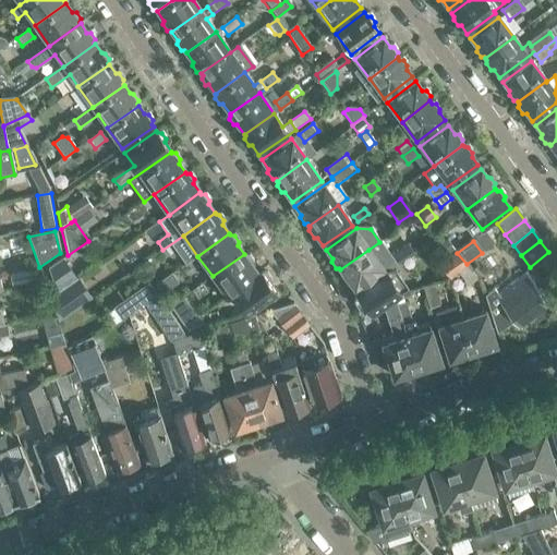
[(383,262),(388,269),(411,253),(406,245),(383,262)]
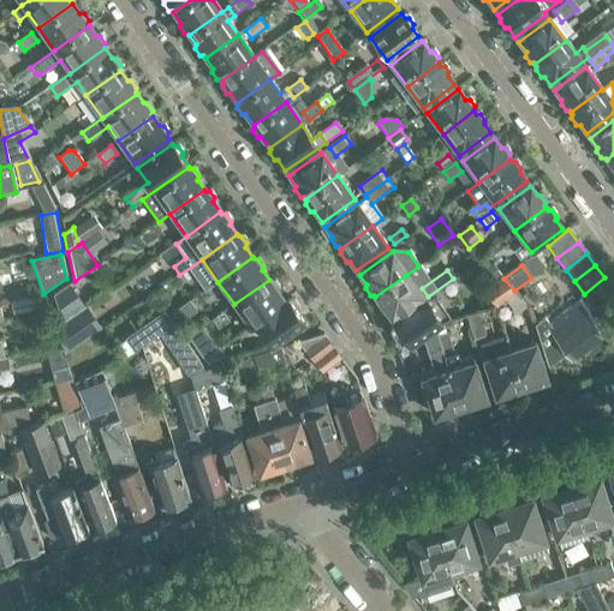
[(422,297),(406,275),(375,297),(376,299),(375,303),(380,310),(383,310),(391,319),(422,297)]
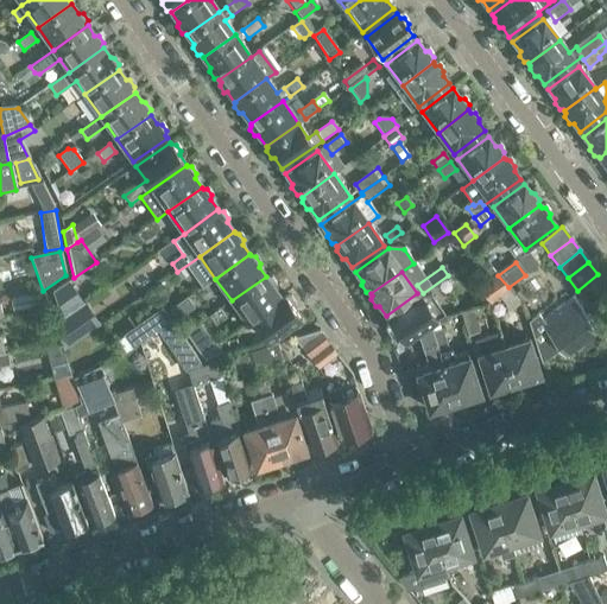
[(488,306),(509,290),(498,275),(476,292),(488,306)]
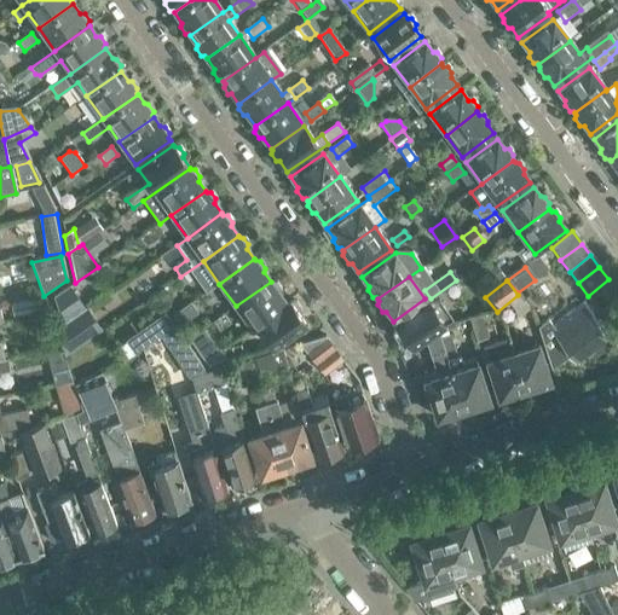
[(252,329),(255,326),(287,305),(286,303),(279,295),(281,290),(276,283),(272,283),(271,282),(236,306),(252,329)]
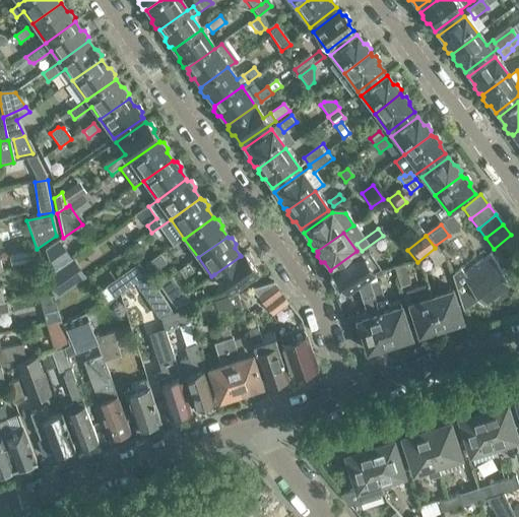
[(44,251),(53,274),(66,264),(72,260),(59,241),(44,251)]
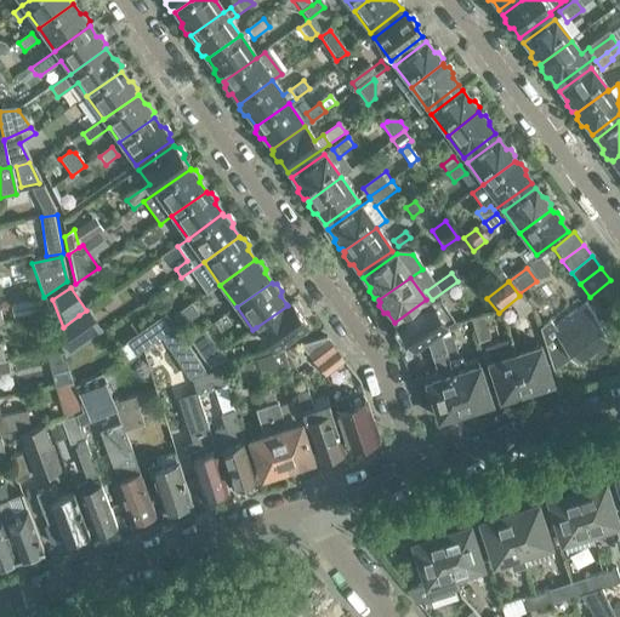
[(510,304),(522,320),(530,313),(518,297),(510,304)]
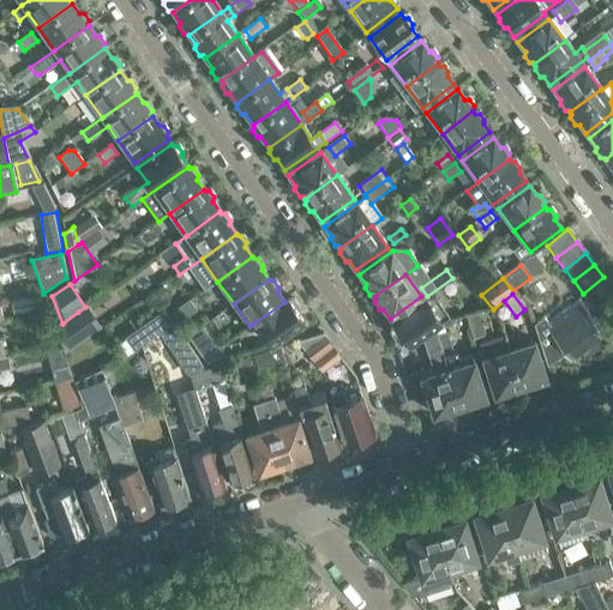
[(289,301),(287,299),(283,301),(284,302),(253,324),(270,346),(304,322),(296,312),(298,308),(293,301),(289,301)]
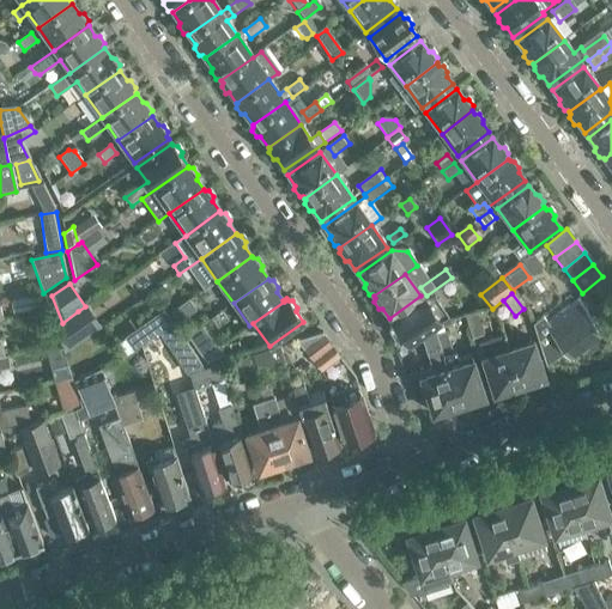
[(407,343),(408,346),(448,318),(435,299),(426,299),(393,323),(400,333),(399,336),(404,343),(407,343)]
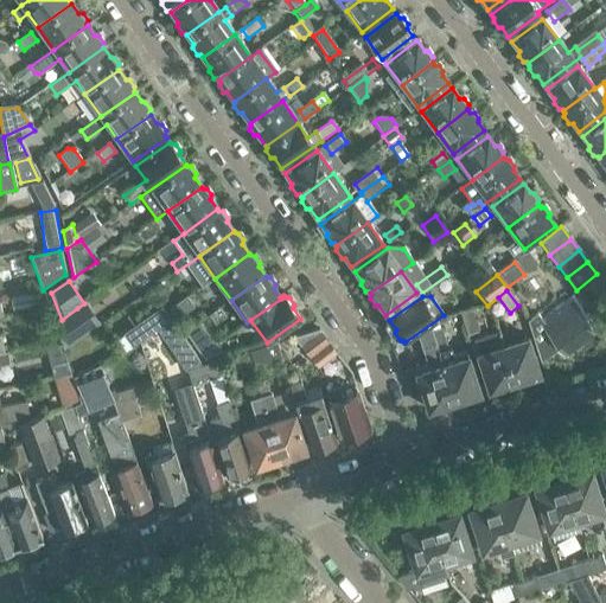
[(186,299),(168,312),(176,322),(193,309),(186,299)]
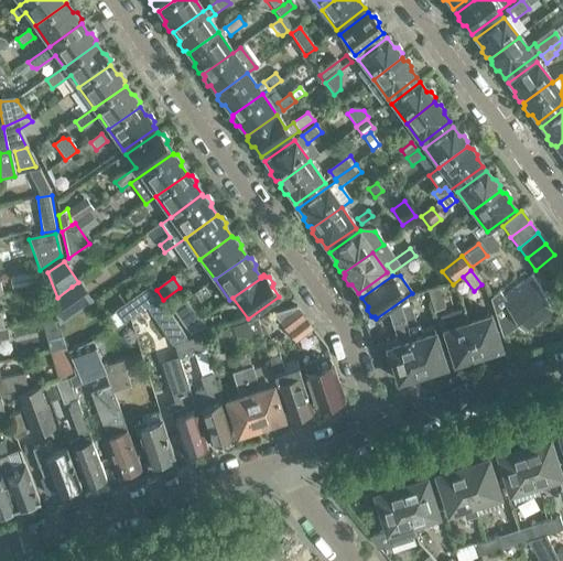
[(554,311),(534,283),(531,278),(502,299),(499,293),(489,301),(501,338),(519,326),(523,333),(554,311)]
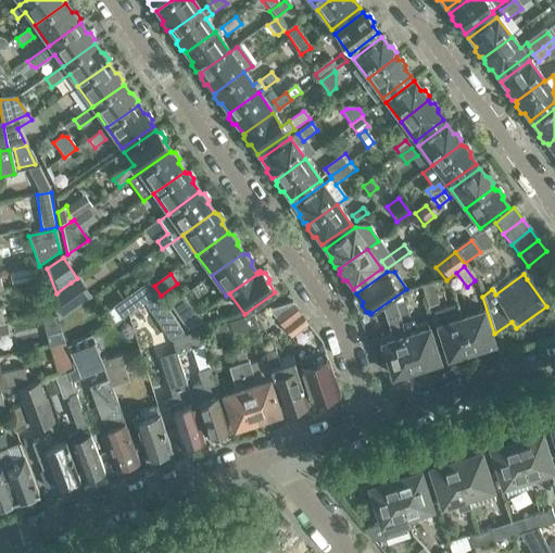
[(85,302),(71,283),(57,293),(50,298),(53,313),(57,323),(85,302)]
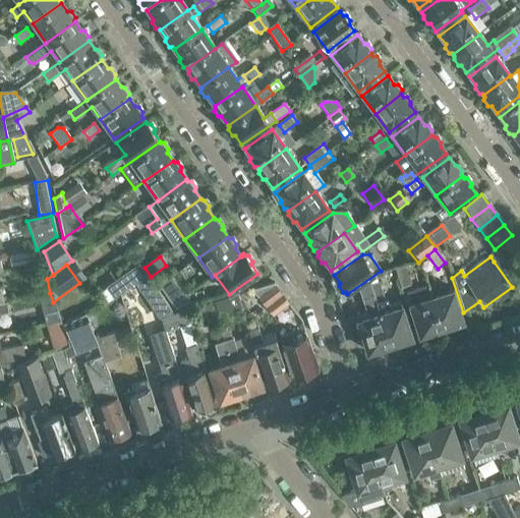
[(138,267),(115,283),(122,293),(146,277),(138,267)]
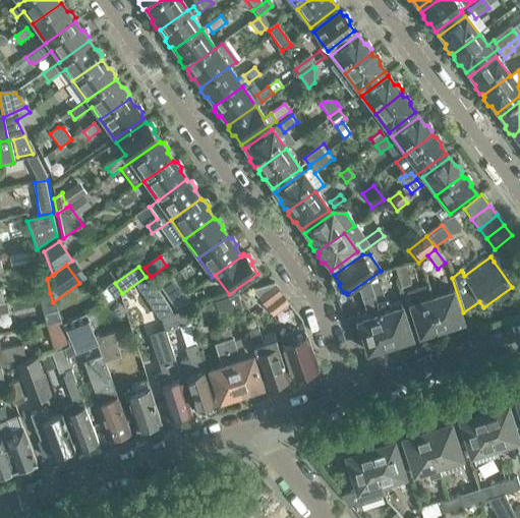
[(394,270),(400,290),(409,287),(402,267),(394,270)]
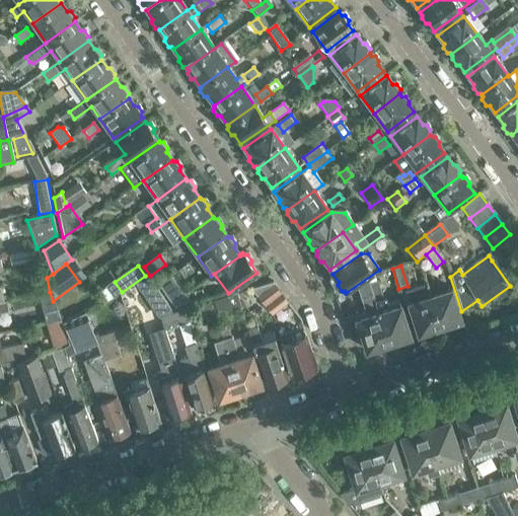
[(169,277),(157,285),(171,304),(182,296),(169,277)]
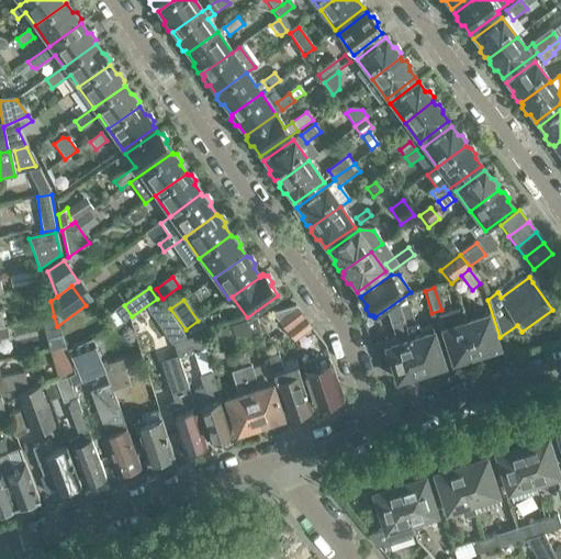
[(404,323),(405,328),(421,375),(444,367),(432,328),(418,333),(416,325),(414,326),(407,306),(399,309),(404,323)]
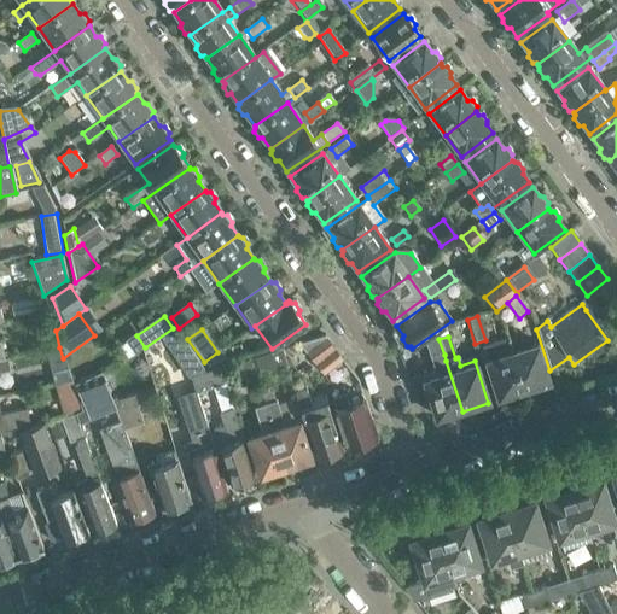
[(324,339),(300,345),(315,366),(333,351),(324,339)]
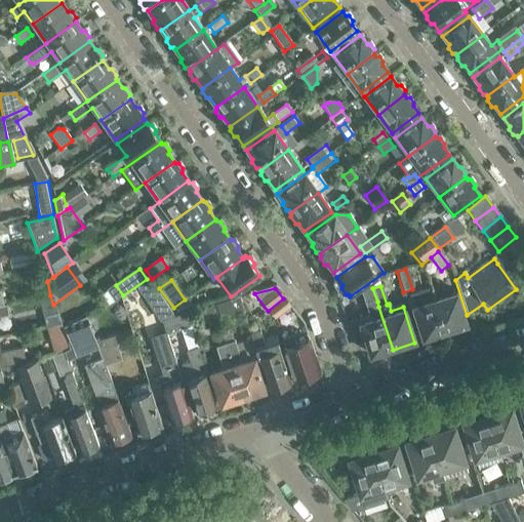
[(364,291),(368,304),(377,302),(372,288),(364,291)]
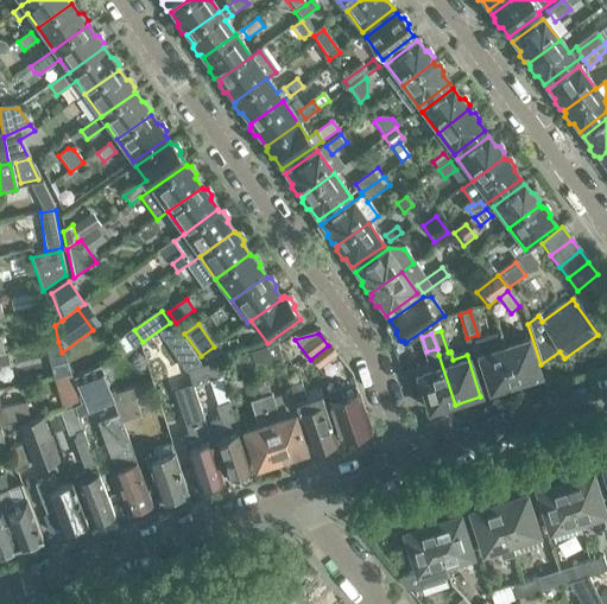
[(499,336),(474,343),(489,393),(500,389),(504,392),(511,389),(512,386),(517,385),(520,387),(526,385),(529,381),(541,377),(529,341),(503,348),(499,336)]
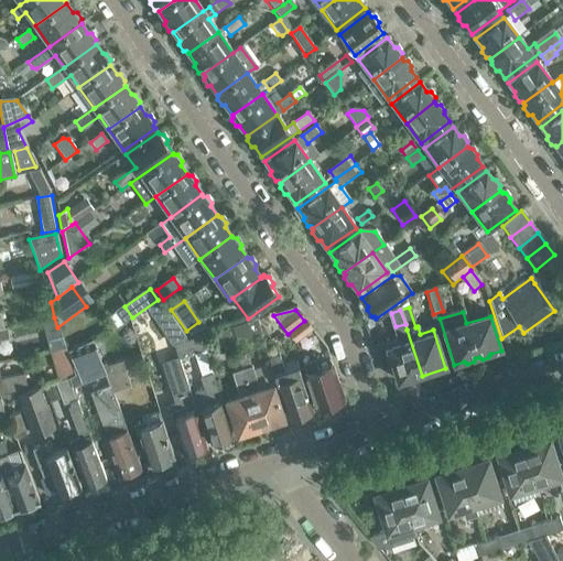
[(187,342),(169,315),(155,325),(172,346),(174,345),(187,342)]
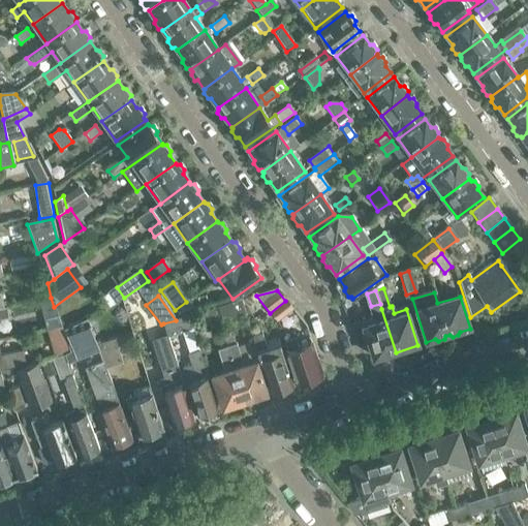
[(54,307),(51,298),(38,301),(45,331),(61,328),(54,307)]
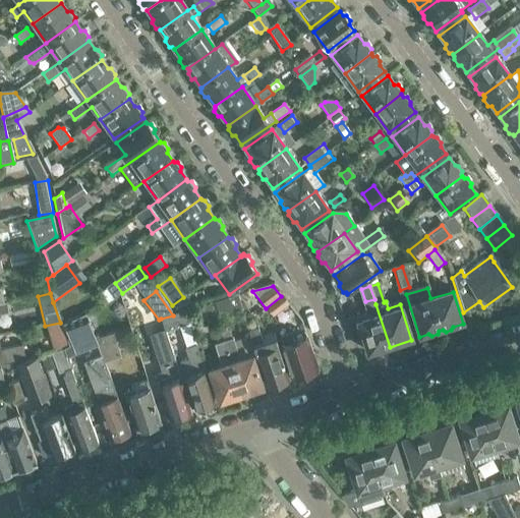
[(175,310),(191,305),(185,296),(183,297),(172,305),(175,310)]
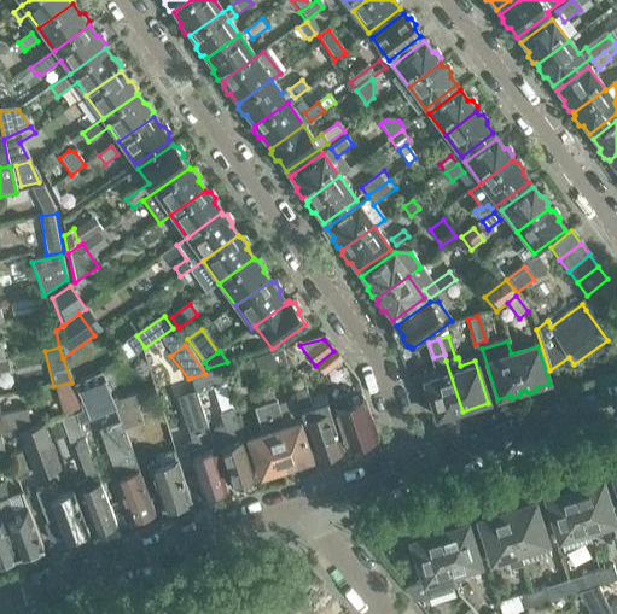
[(251,360),(256,376),(286,367),(281,351),(251,360)]
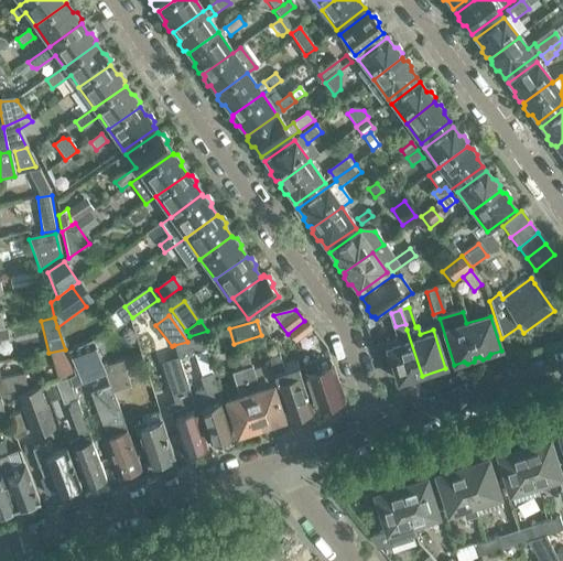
[(288,334),(295,344),(312,331),(304,321),(288,334)]
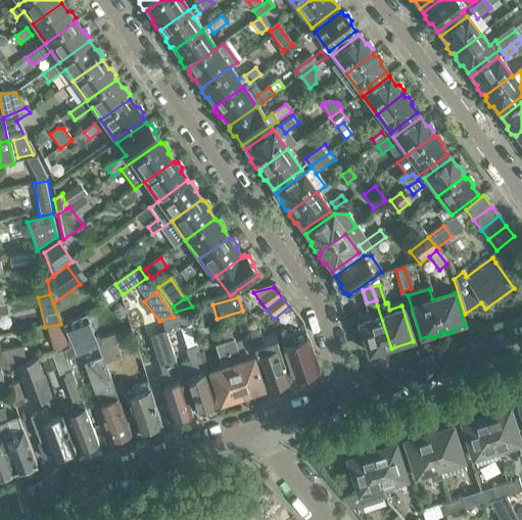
[(362,333),(369,356),(391,348),(377,305),(376,300),(367,302),(368,304),(364,305),(367,317),(358,320),(358,323),(356,325),(359,332),(362,333)]
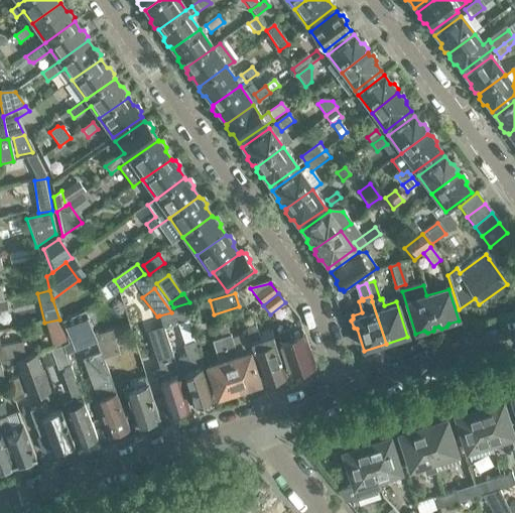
[(198,321),(194,305),(183,308),(187,319),(188,324),(198,321)]
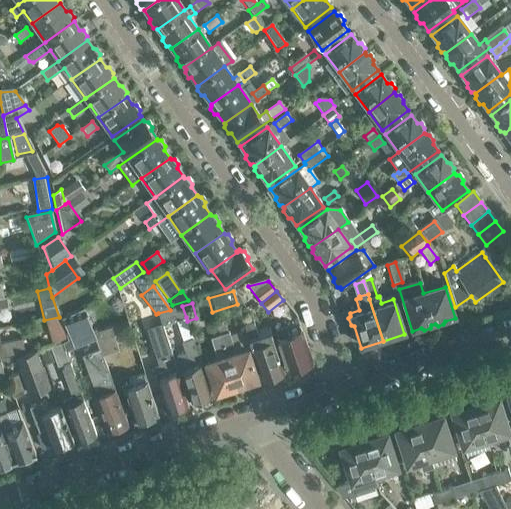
[(170,310),(158,313),(162,325),(186,317),(182,306),(170,310)]
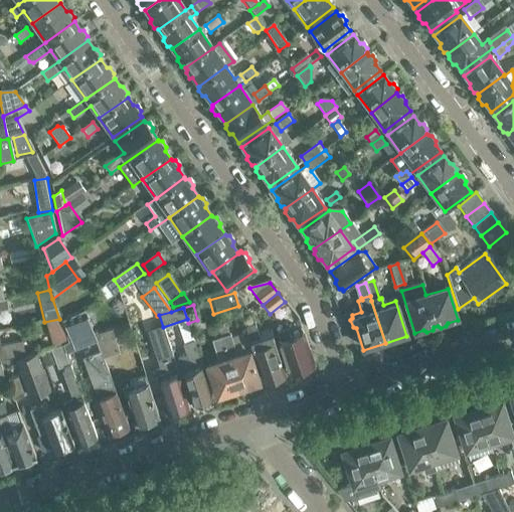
[(229,335),(225,325),(217,327),(220,338),(229,335)]
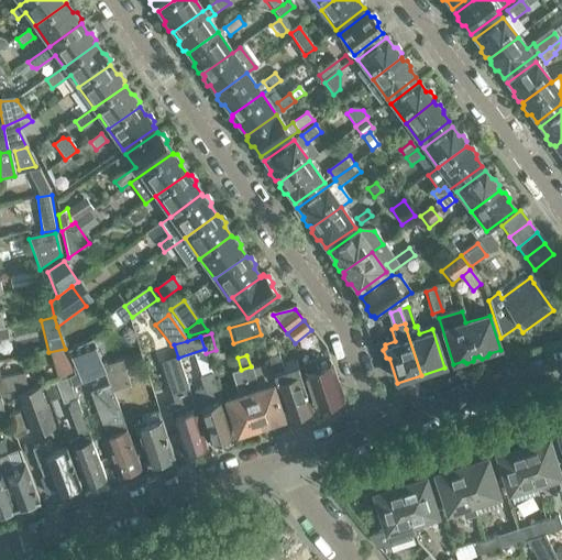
[(131,377),(144,374),(139,357),(124,361),(131,377)]
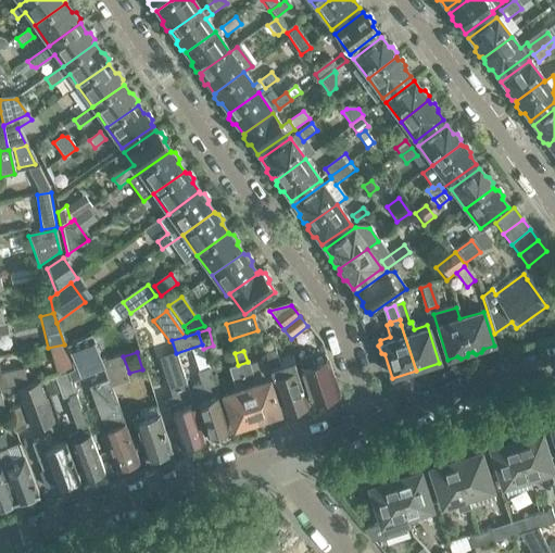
[(302,410),(303,406),(307,405),(297,371),(292,360),(279,364),(275,352),(265,355),(267,362),(274,381),(284,413),(294,410),(297,411),(302,410)]
